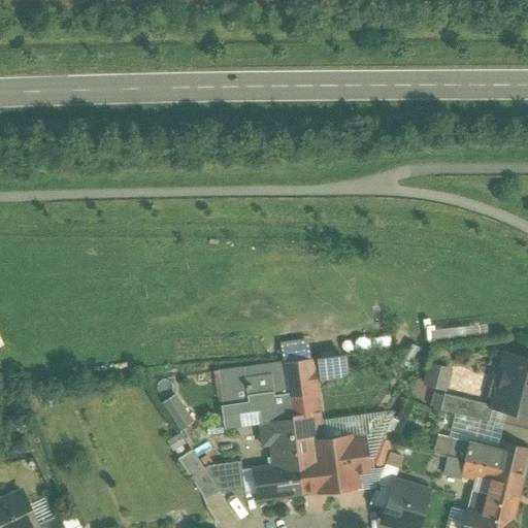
[(527,358),(504,353),(492,405),(492,406),(527,415),(527,358)]
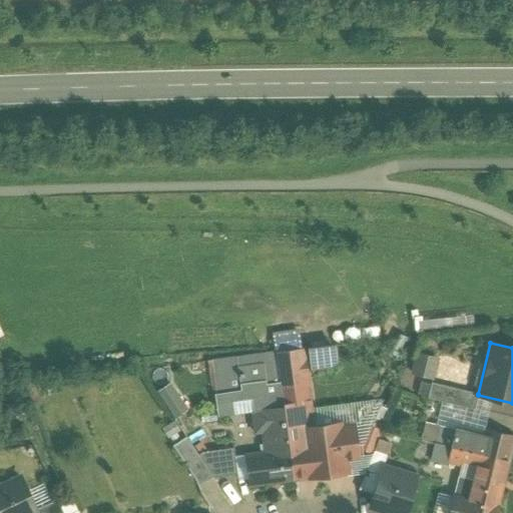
[(309,369),(337,368),(336,345),(308,347),(309,369)]
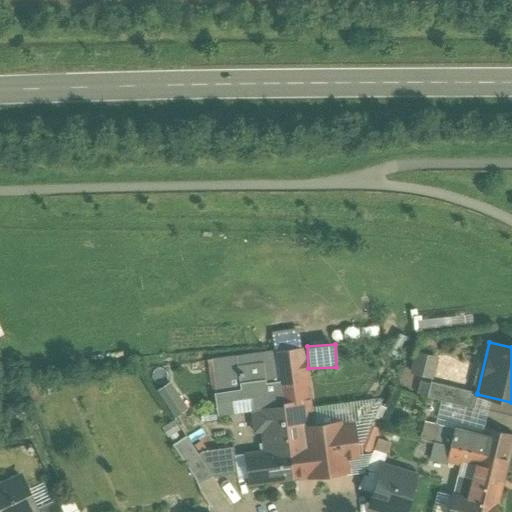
[(301,351),(276,354),(280,388),(281,388),(306,385),(301,351)]
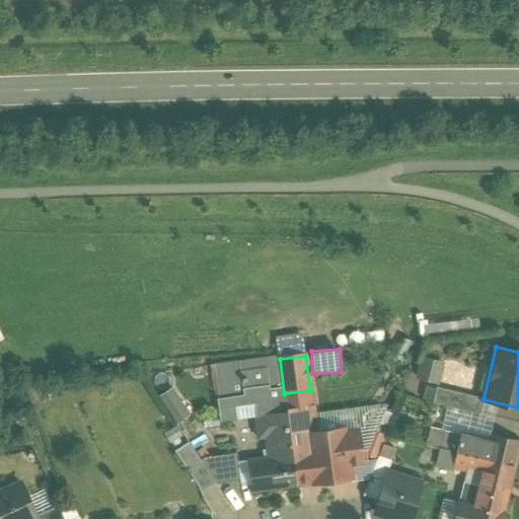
[(419,357),(418,377),(428,377),(429,358),(419,357)]
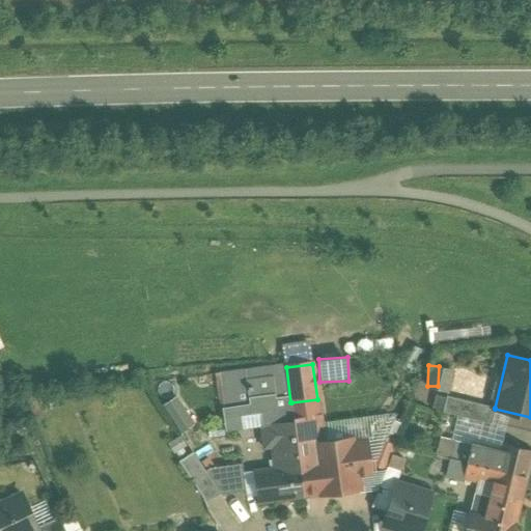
[(437,389),(449,392),(454,368),(443,365),(437,389)]
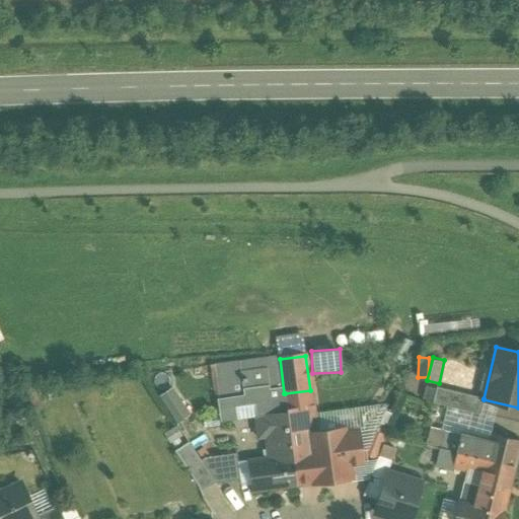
[(279,359),(241,363),(241,362),(219,365),(223,398),(244,395),(245,402),(245,404),(255,402),(257,417),(264,417),(264,416),(287,413),(284,393),(279,359)]
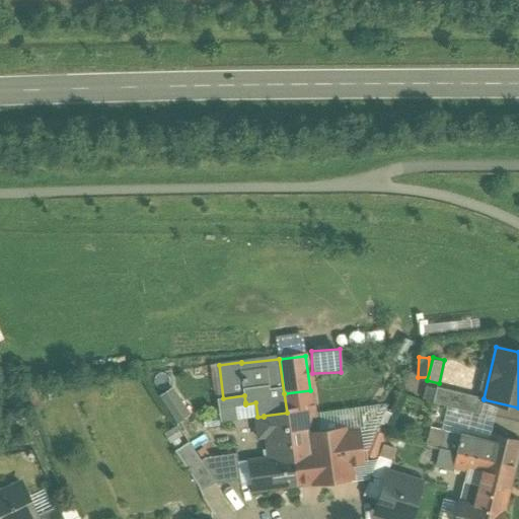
[(158,395),(177,423),(191,414),(171,386),(158,395)]
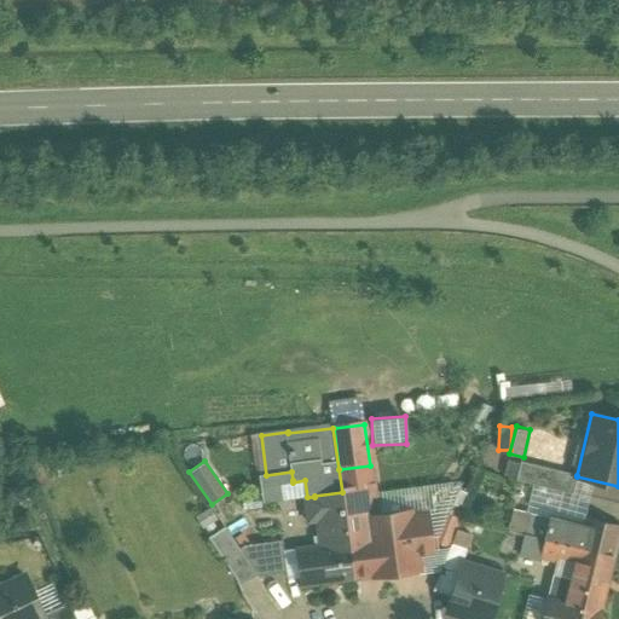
[(577,475),(520,461),(515,480),(572,493),(577,476),(577,475)]
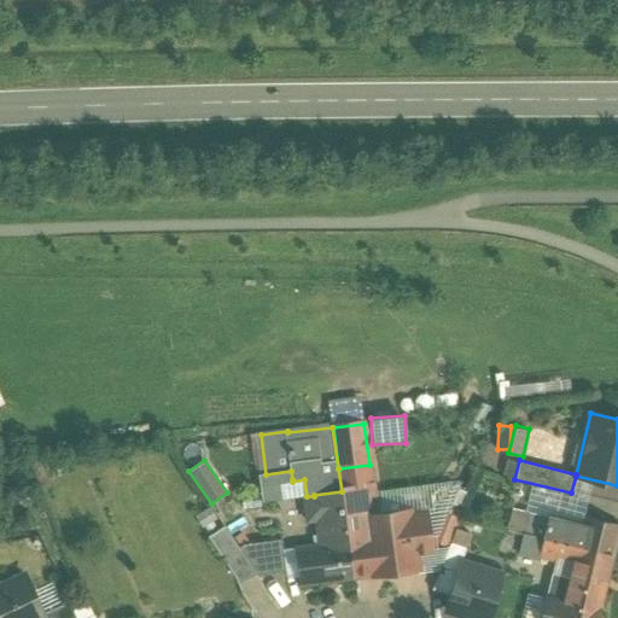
[(369,465),(339,468),(353,575),(373,571),(369,540),(374,540),(371,517),(375,517),(369,465)]
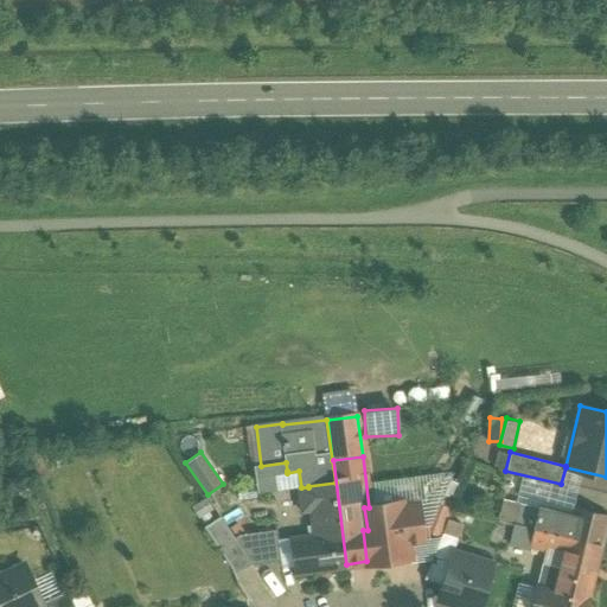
[(434,478),(422,486),(425,504),(438,502),(446,479),(442,477),(434,478)]
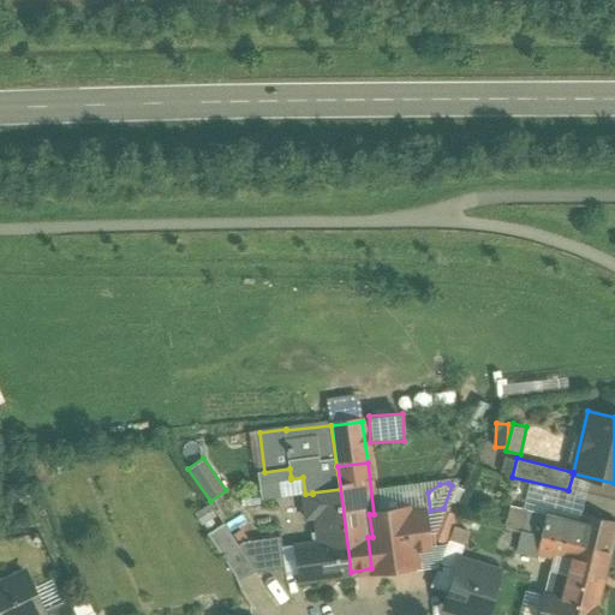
[(320,542),(294,545),(298,583),(351,577),(340,489),(312,493),(312,494),(305,494),(304,495),(306,518),(317,517),(320,542)]
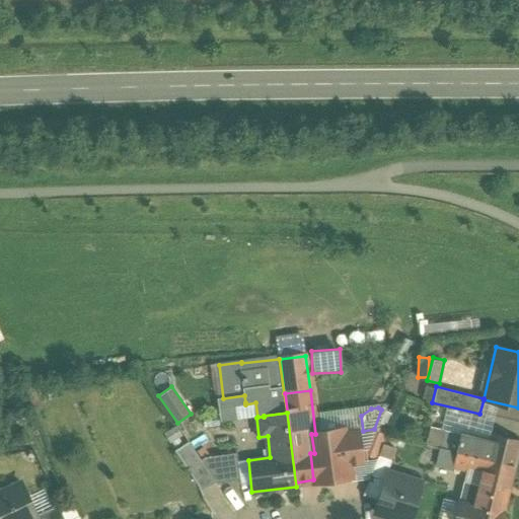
[(431,426),(418,423),(413,442),(427,445),(431,426)]
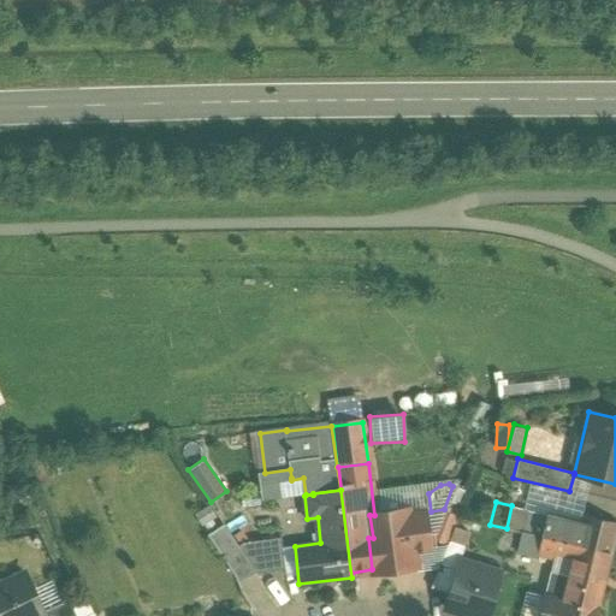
[(537,511),(511,505),(507,528),(542,537),(546,516),(537,514),(537,511)]
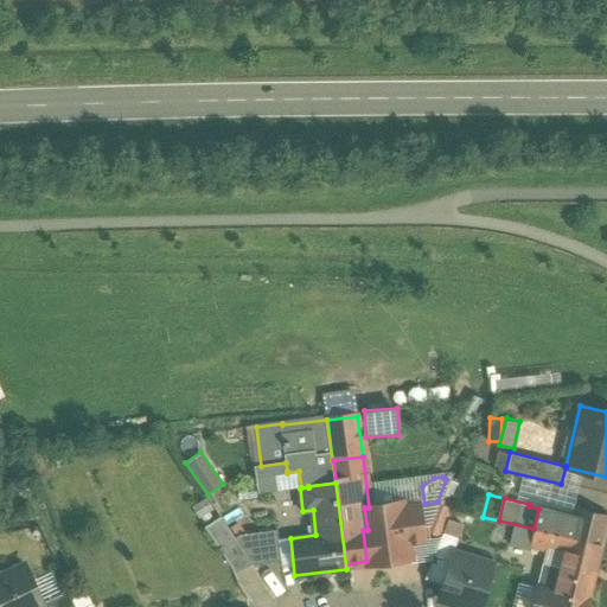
[(369,508),(364,508),(368,530),(363,530),(366,561),(368,566),(410,558),(408,543),(423,541),(419,505),(403,508),(402,503),(369,508)]
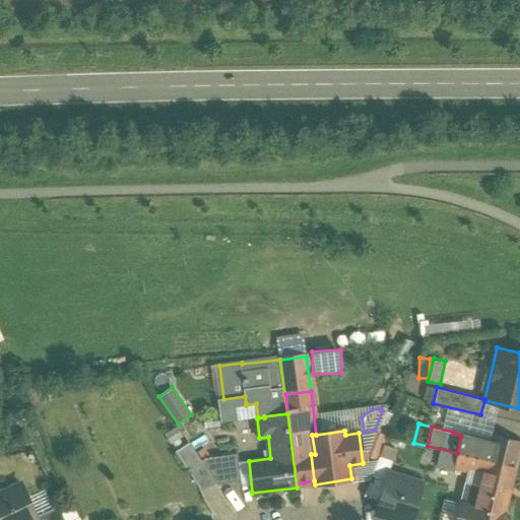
[(386,439),(373,434),(365,453),(378,458),(379,457),(386,439)]
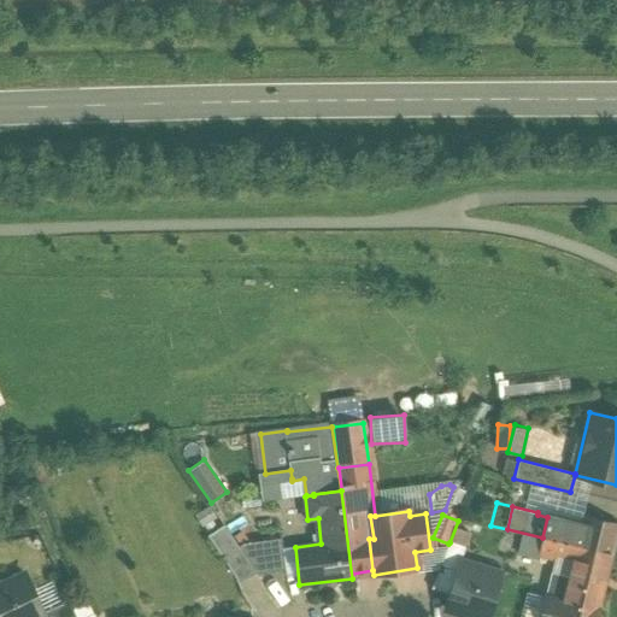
[(616,533),(616,524),(582,516),(579,532),(565,528),(562,542),(611,554),(612,554),(616,533)]
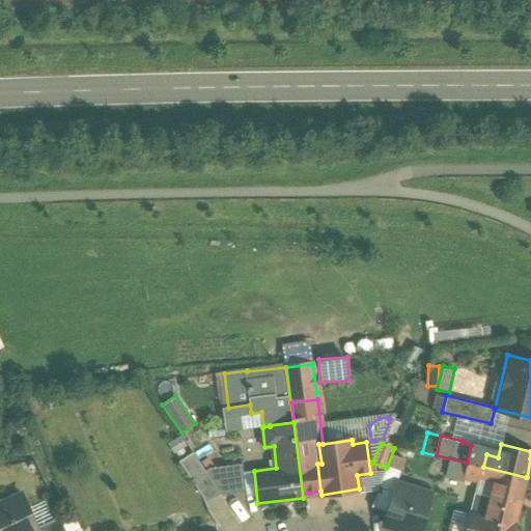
[(487,449),(471,445),(467,463),(483,467),(486,454),(487,449)]
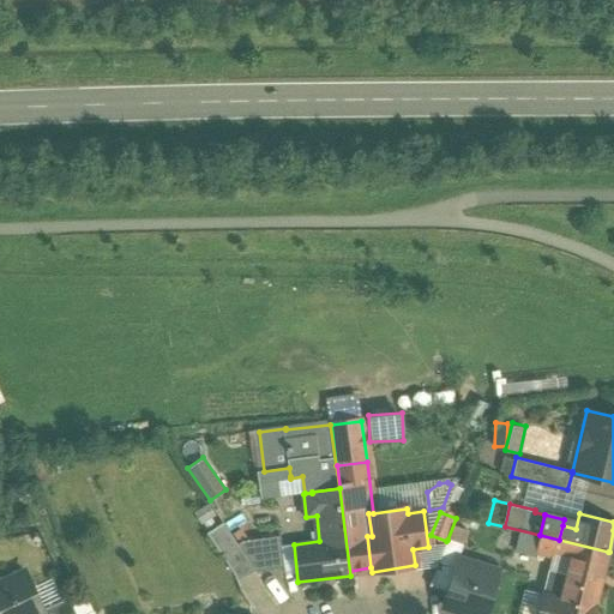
[(238,546),(238,545),(223,523),(208,534),(210,537),(222,555),(222,557),(224,560),(236,578),(235,578),(238,582),(256,572),(238,546)]
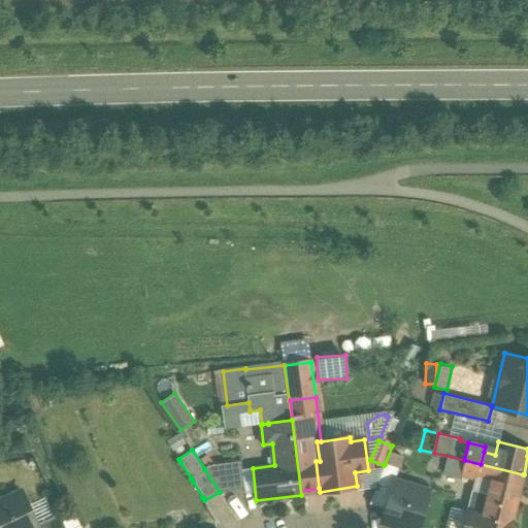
[(464,460),(434,453),(426,483),(439,486),(443,472),(460,477),(464,460)]
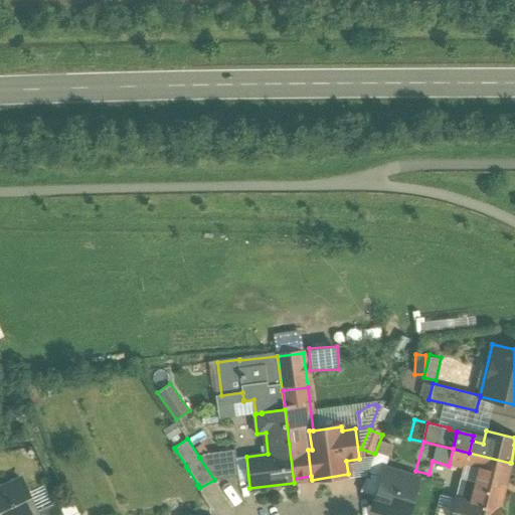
[(469,453),(453,449),(449,466),(465,470),(466,464),(469,453)]
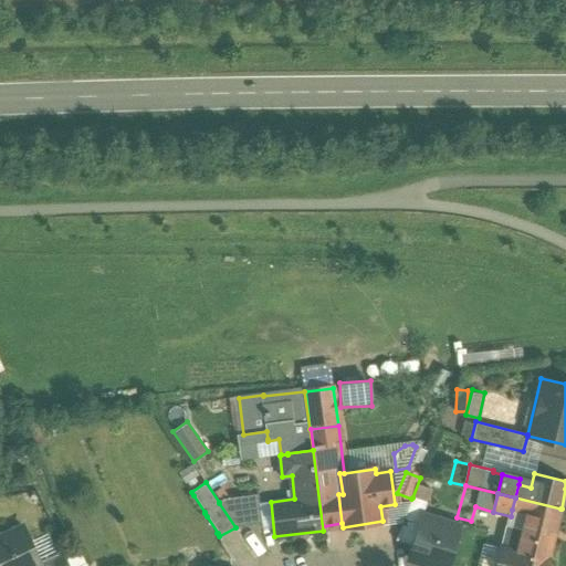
[(259,494),(222,500),(219,503),(236,527),(262,523),(259,494)]
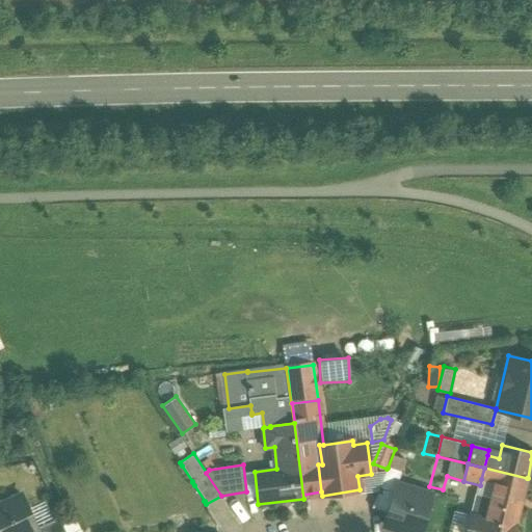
[(527,478),(484,468),(481,479),(495,482),(490,499),(477,496),(472,516),(470,515),(464,531),(514,531),(516,527),(515,526),(527,478)]
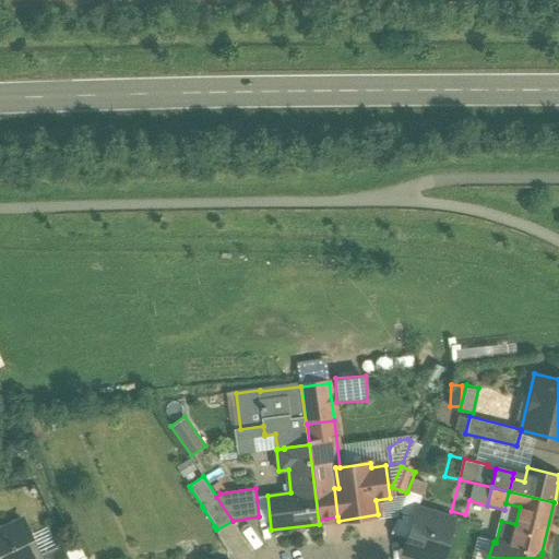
[(439,558),(452,520),(417,509),(403,552),(425,558),(439,558)]
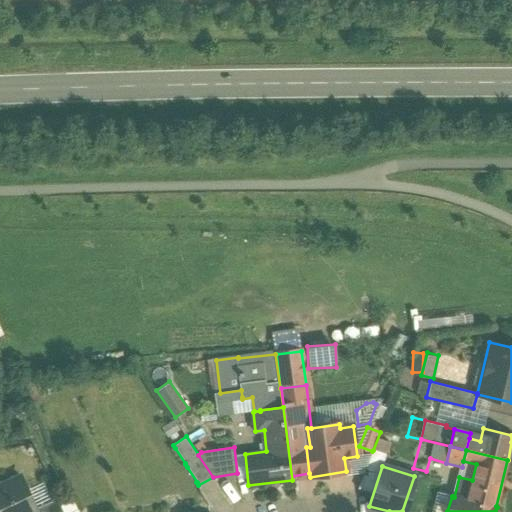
[(21,477),(0,486),(0,511),(32,511),(36,510),(36,509),(21,477)]
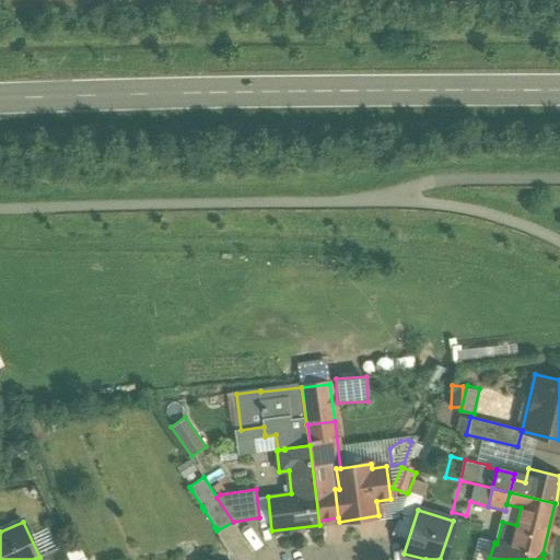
[(69,559),(62,546),(39,557),(39,558),(35,559),(69,559)]
